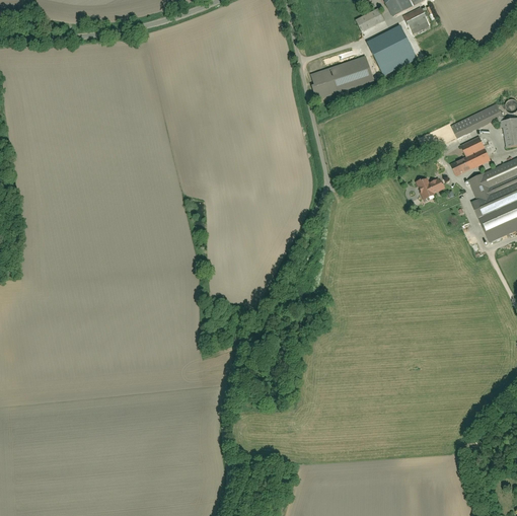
[(384,0),(391,15),(421,0),(379,0),(380,2),(384,0)]
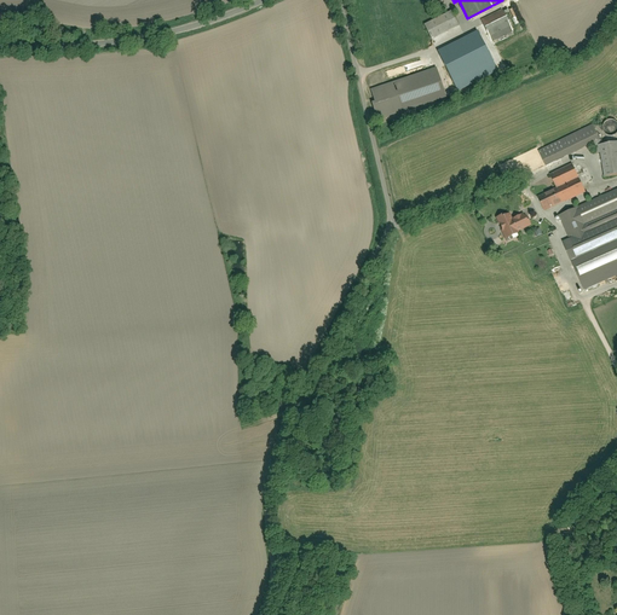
[(479,18),(488,33),(467,44),(471,52),(512,32),(500,7),(479,18)]
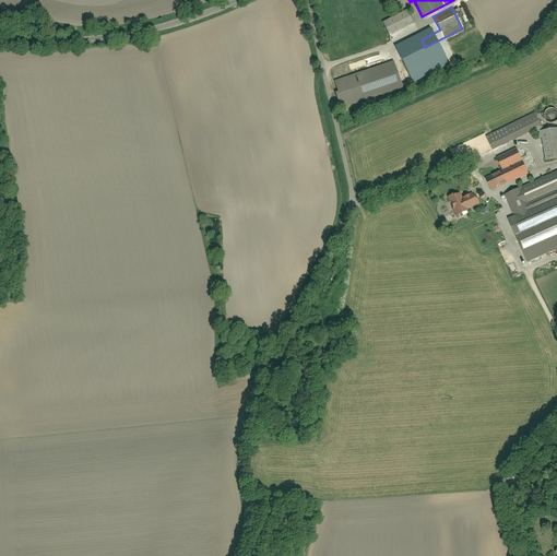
[(381,19),(388,33),(413,22),(406,8),(381,19)]
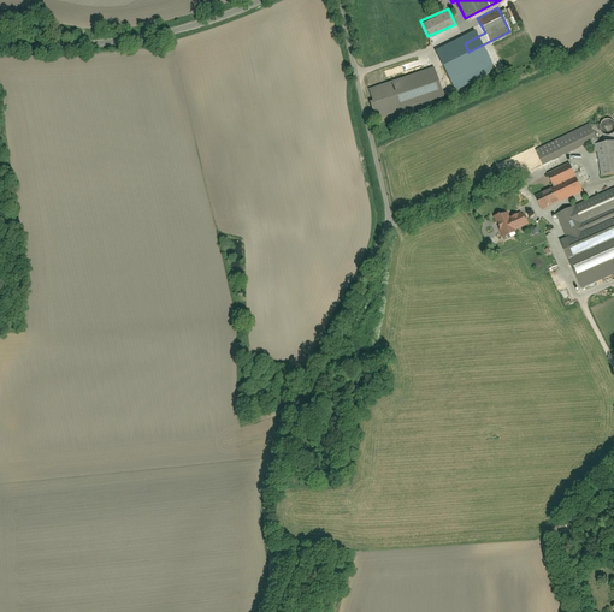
[(438,46),(443,55),(465,45),(460,35),(438,46)]
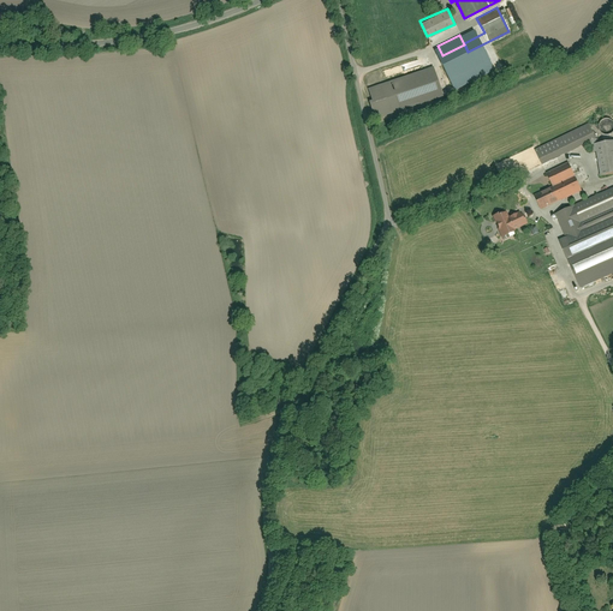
[(433,66),(367,88),(376,117),(441,95),(433,66)]
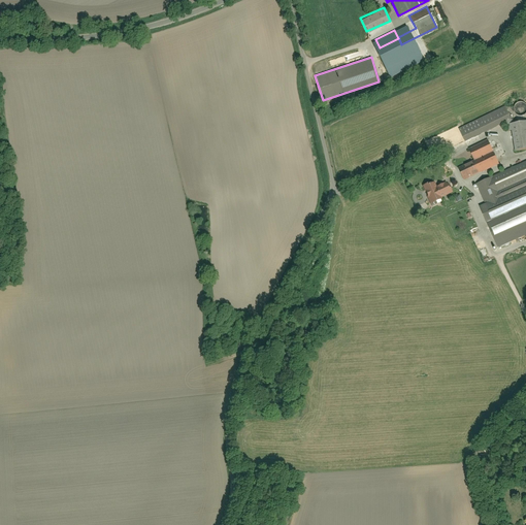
[(512,104),(512,109),(515,112),(519,116),(524,115),(525,111),(525,101),(524,99),(519,98),(515,100),(512,104)]
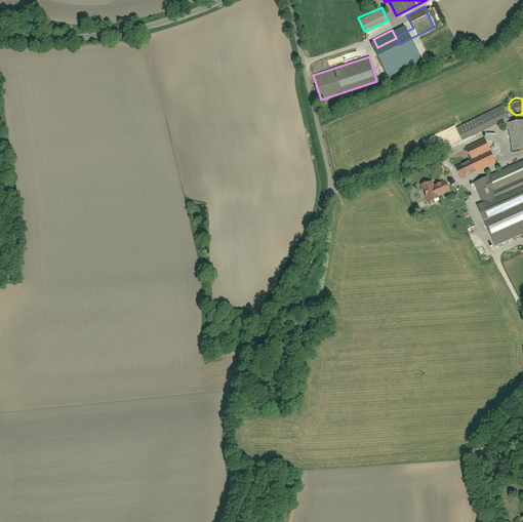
[(500,104),(454,126),(460,138),(507,115),(500,104)]
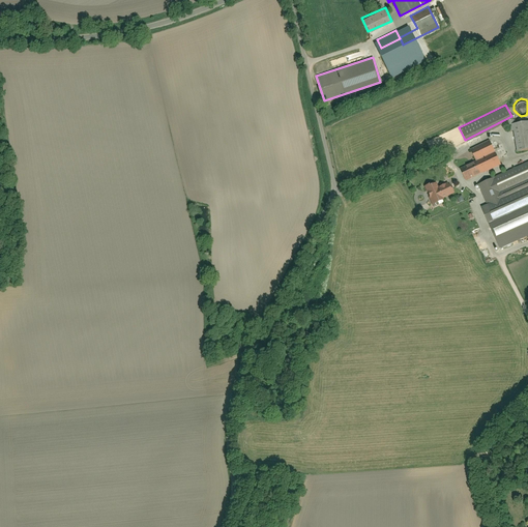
[(527,118),(510,121),(516,149),(527,146),(527,118)]
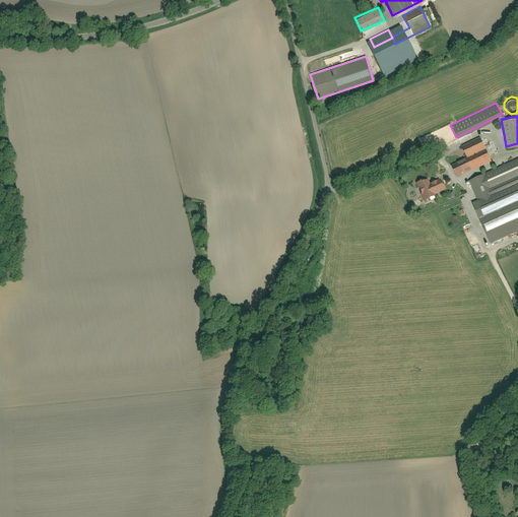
[(480,135),(460,145),(464,154),(448,162),(454,176),(492,158),(480,135)]
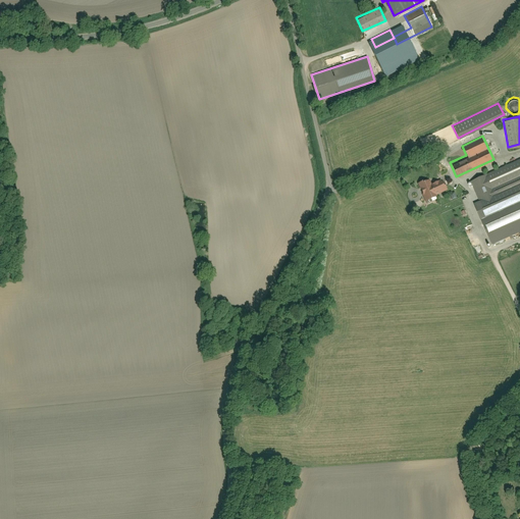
[(519,157),(470,179),(486,216),(519,200),(519,157)]
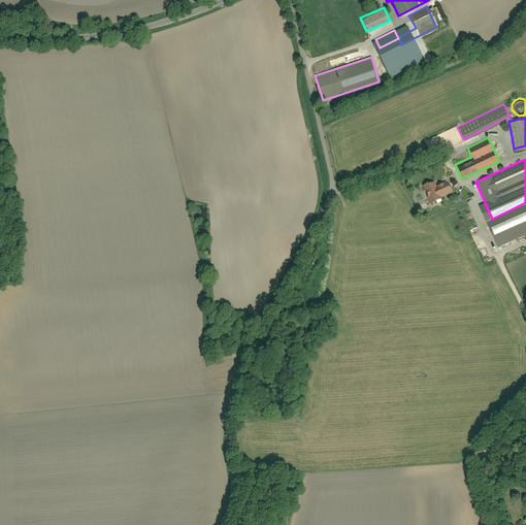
[(447,177),(436,183),(434,177),(421,183),(429,204),(442,198),(441,195),(452,190),(447,177)]
